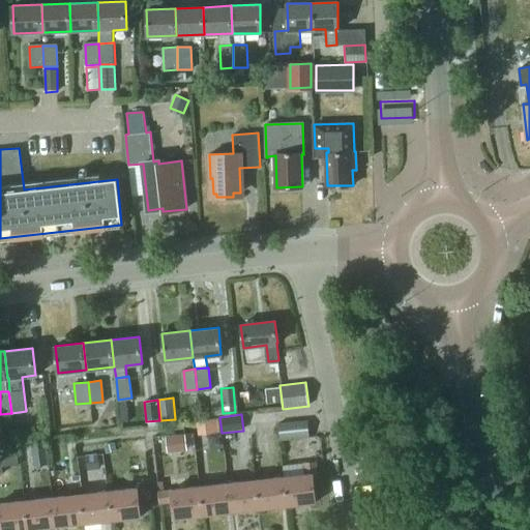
[(219,417),(198,419),(199,434),(222,432),(219,417)]
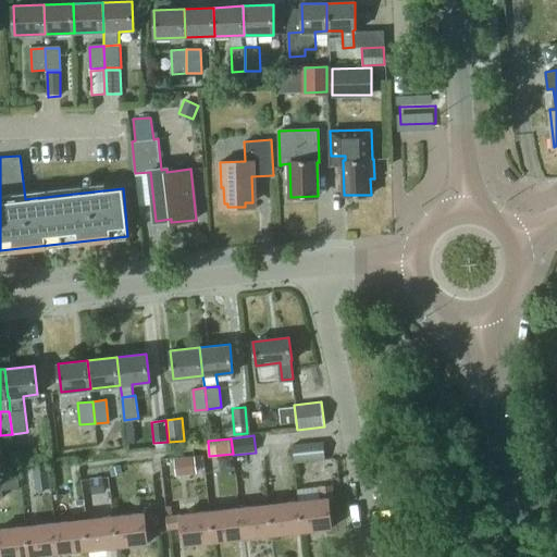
[(324,460),(323,442),(293,445),(294,463),(324,460)]
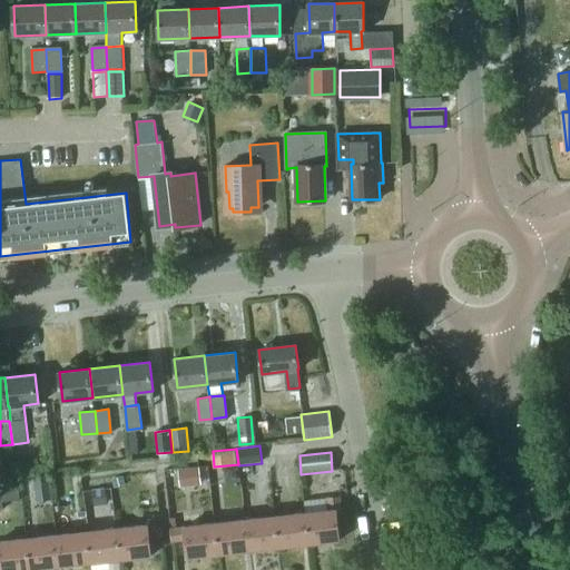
[(198,468),(178,470),(180,487),(200,483),(198,468)]
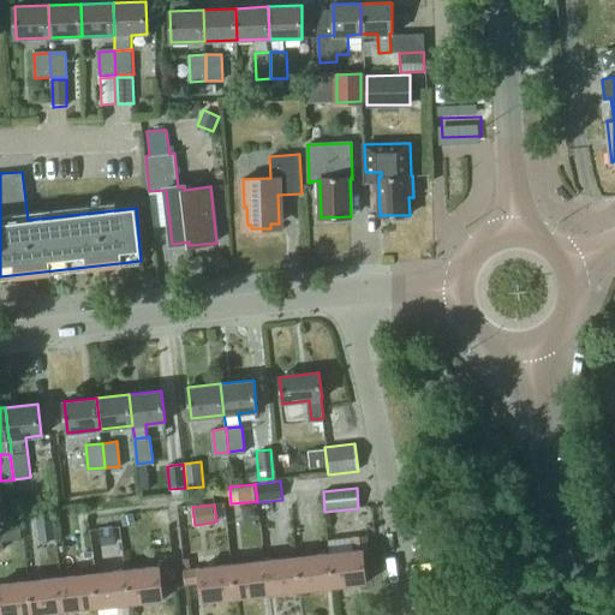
[(120,513),(123,533),(136,531),(133,511),(120,513)]
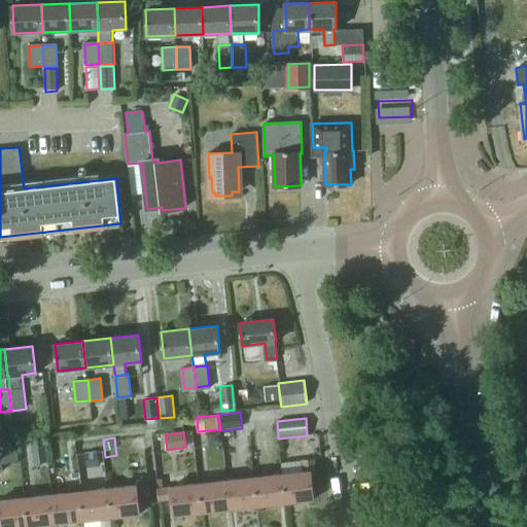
[(47,462),(45,440),(31,441),(33,463),(47,462)]
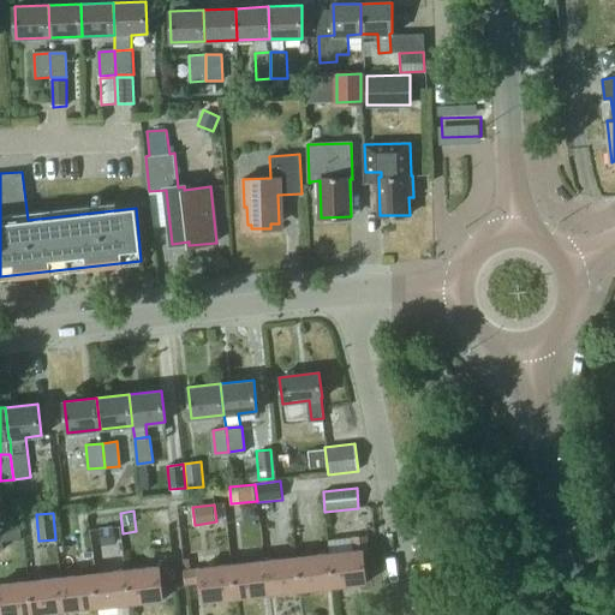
[(117,545),(113,526),(97,529),(101,548),(117,545)]
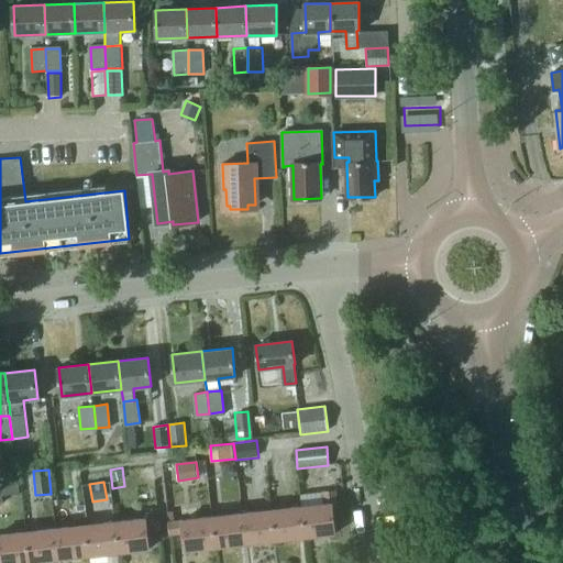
[(20,495),(19,483),(1,485),(2,496),(20,495)]
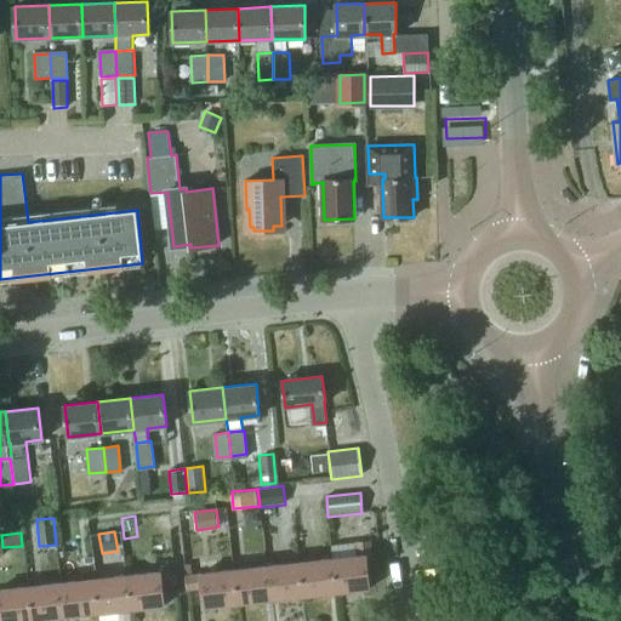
[(358,545),(359,556),(348,557),(334,558),(337,592),(370,588),(366,560),(371,560),(369,543),(358,545)]
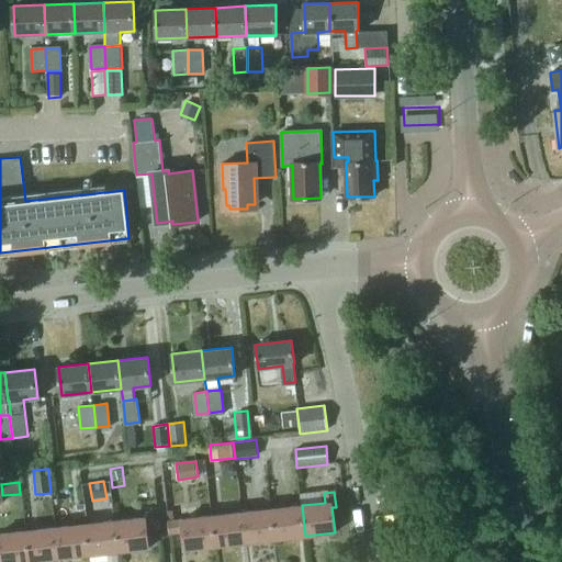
[(272,508),(276,539),(305,536),(302,505),(272,508)]
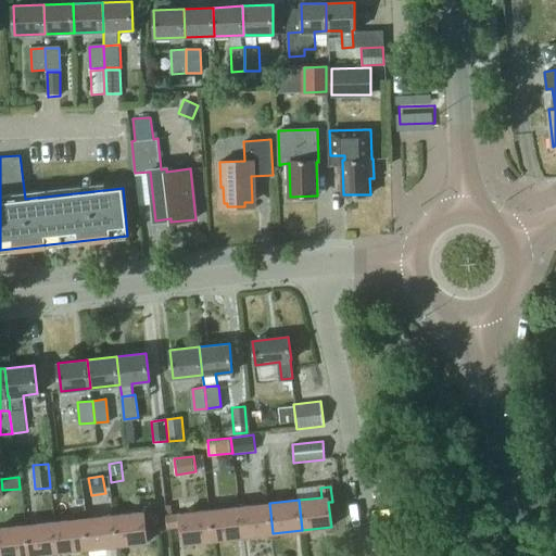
[(240,506),(243,536),(273,533),(269,503),(240,506)]
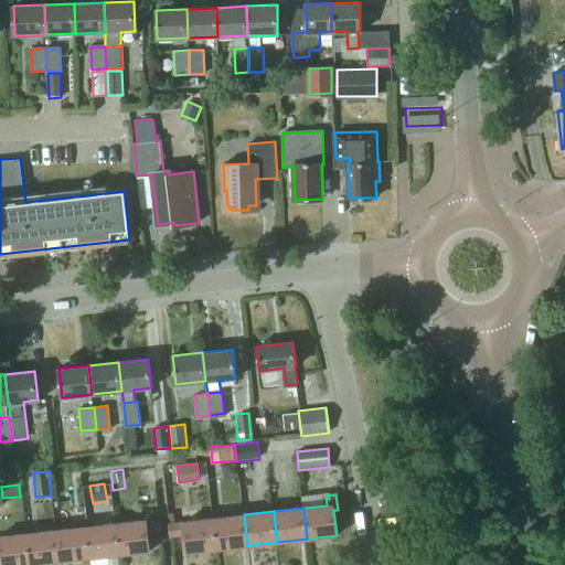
[(247,545),(244,514),(214,518),(217,548),(247,545)]
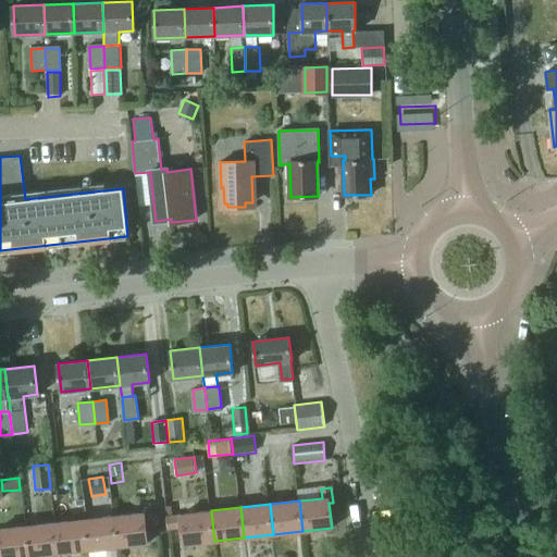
[(214,541),(211,510),(181,515),(181,516),(168,517),(169,528),(182,527),(184,545),(214,541)]
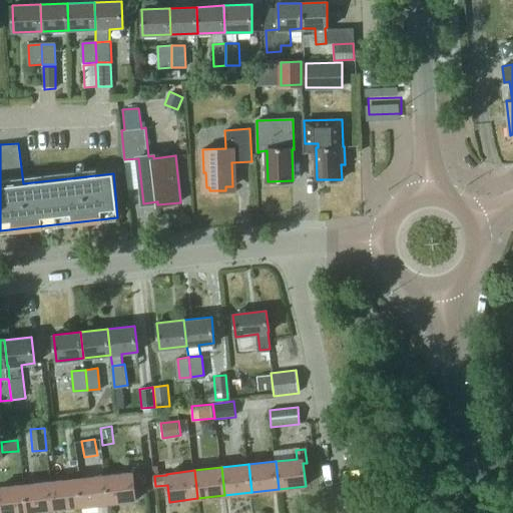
[(132,473),(106,476),(109,503),(135,500),(134,484),(146,483),(145,472),(132,474),(132,473)]
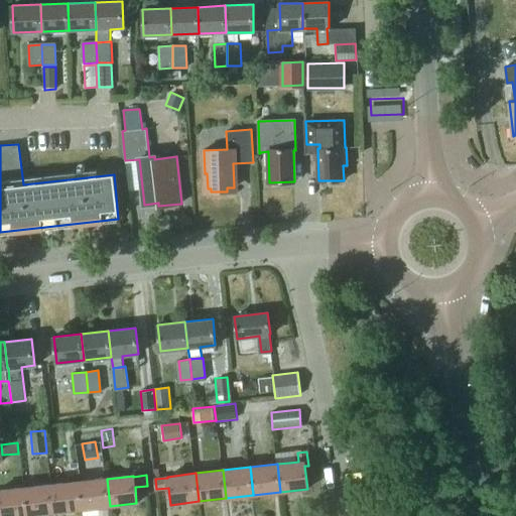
[(107,479),(80,481),(83,509),(110,506),(107,479)]
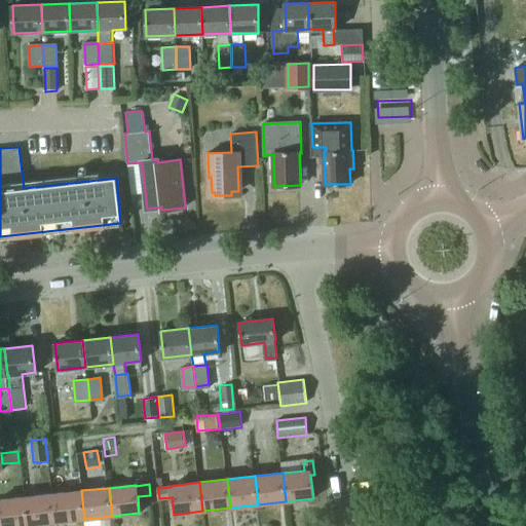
[(57,522),(84,519),(81,490),(53,493),(57,522)]
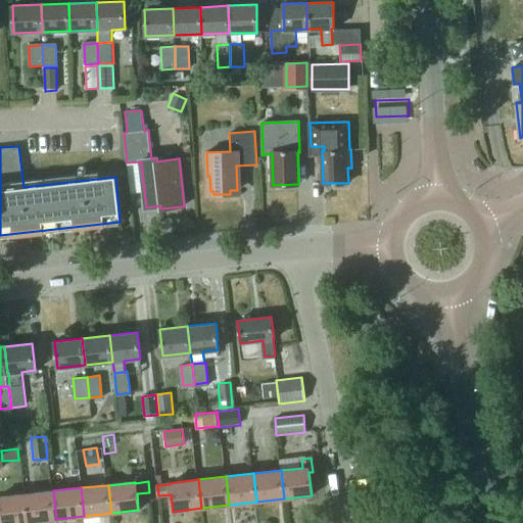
[(29,522),(56,519),(53,490),(26,493),(29,522)]
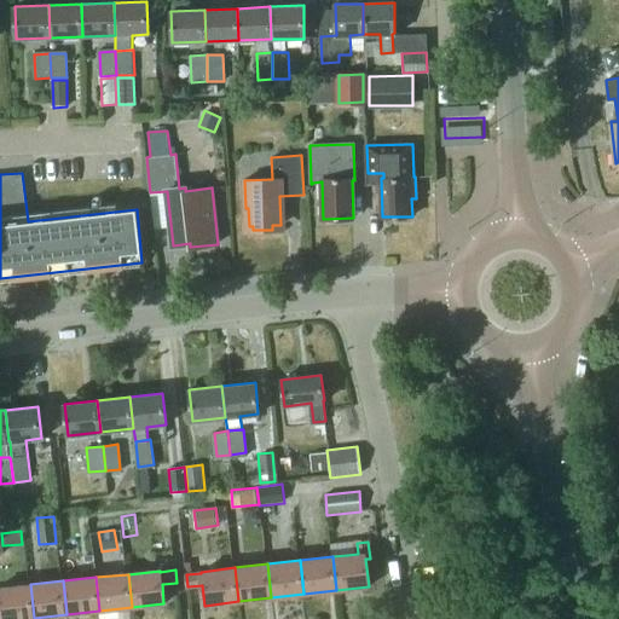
[(0,618),(13,618),(34,618),(30,584),(0,588),(0,618)]
